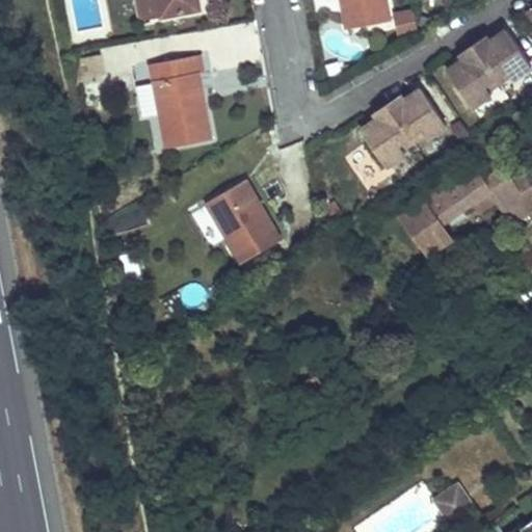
[(157,0),(134,0),(138,19),(160,15),(157,0)]
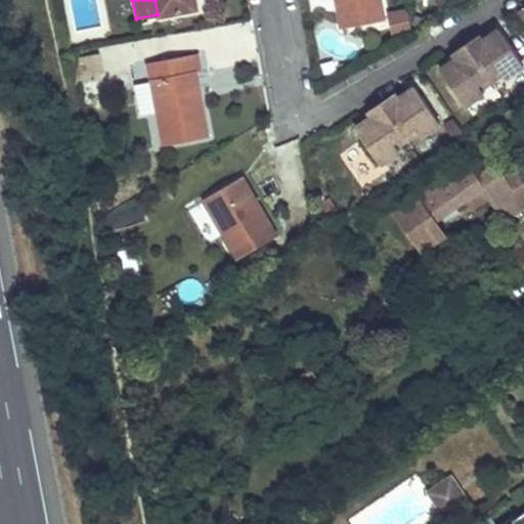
[(155,0),(158,14),(194,7),(193,0),(155,0)]
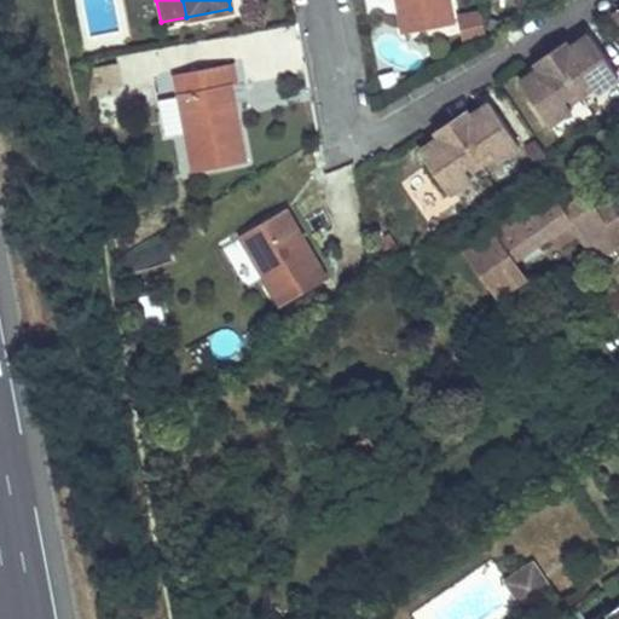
[(452,24),(447,0),(397,0),(404,33),(452,24)]
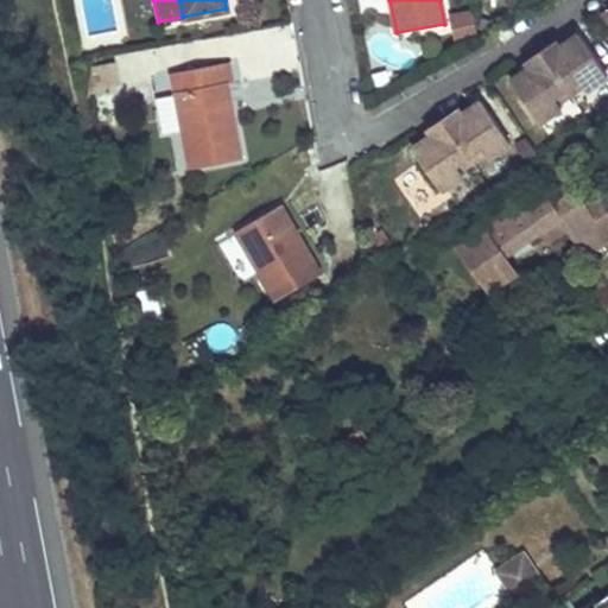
[(453,36),(474,33),(470,10),(449,12),(453,36)]
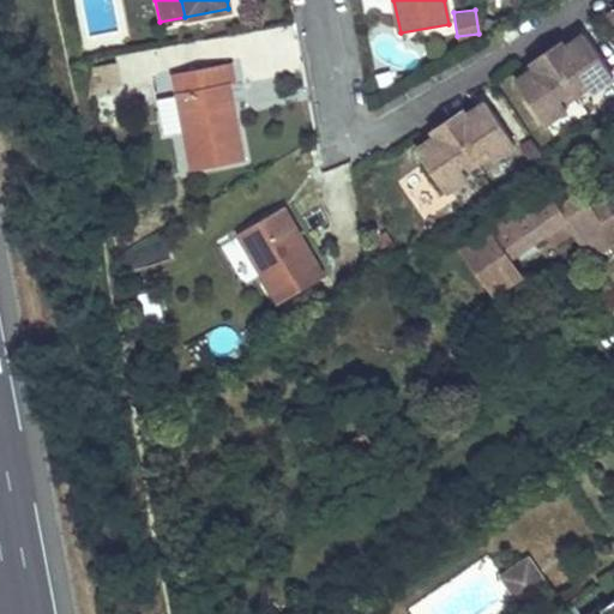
[(542,62),(521,77),(551,120),(575,104),(571,100),(596,83),(600,86),(613,76),(613,62),(591,29),(572,42),(567,35),(536,54),(542,62)]
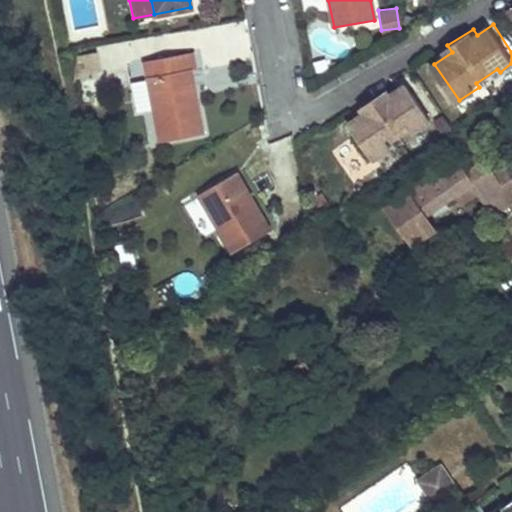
[(188,67),(192,66),(189,51),(155,58),(158,73),(146,75),(157,140),(200,132),(194,100),(188,101),(186,91),(192,90),(188,67)]
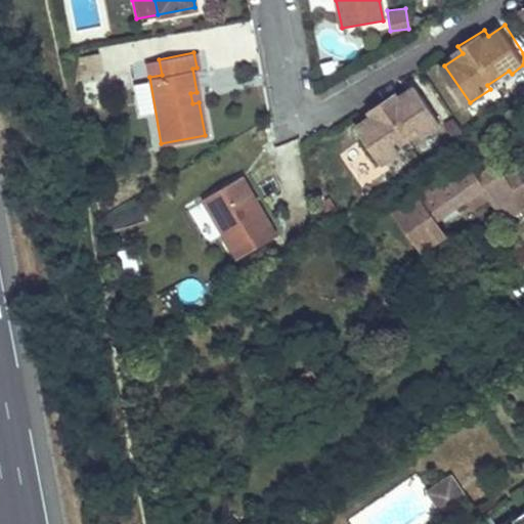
[(162,75),(159,59),(146,61),(149,77),(162,75)]
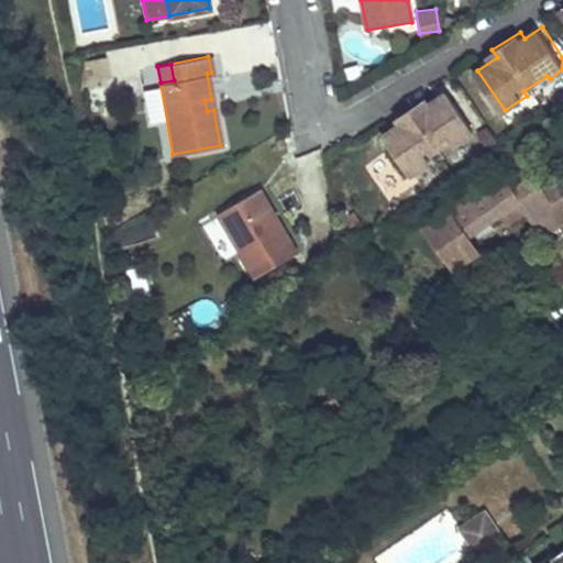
[(406,121),(387,134),(414,173),(434,159),(431,155),(454,140),(456,143),(478,129),(452,89),(432,102),(428,96),(401,114),(406,121)]
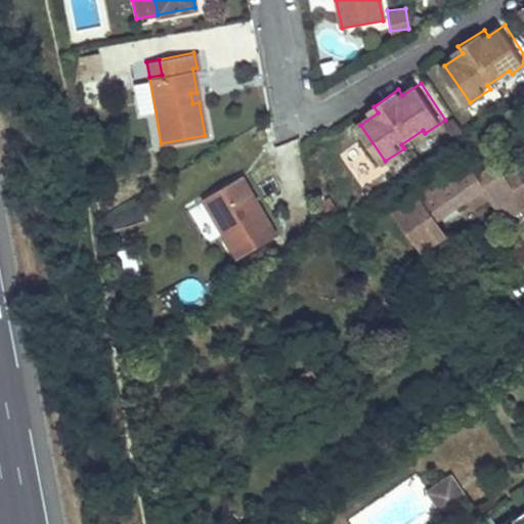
[(356,178),(372,169),(357,144),(342,154),(356,178)]
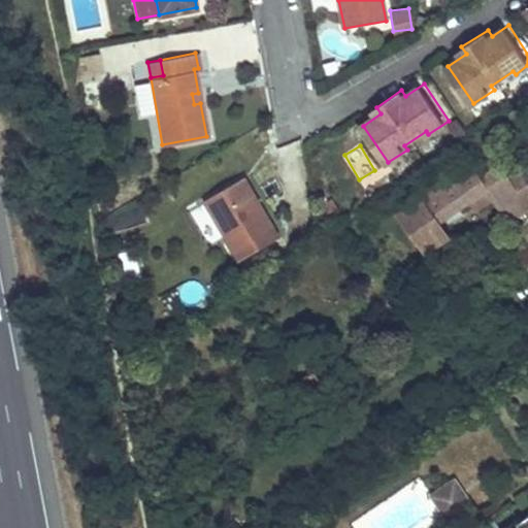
[(423,202),(402,216),(426,250),(447,235),(437,223),(487,189),(498,204),(500,203),(512,219),(524,210),(526,211),(527,209),(527,184),(525,178),(512,188),(499,169),(481,180),(471,168),(454,180),(451,178),(421,199),(423,202)]
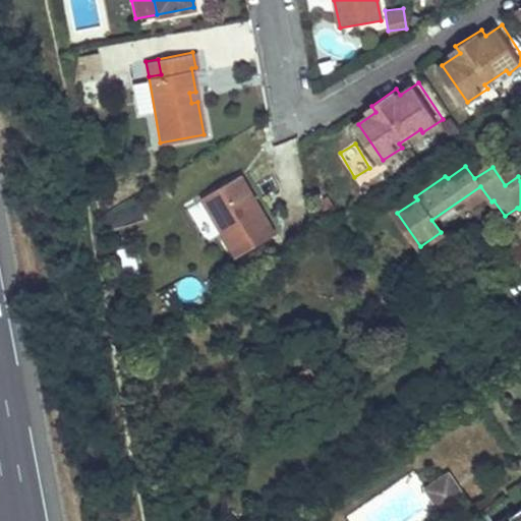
[(247,172),(208,195),(243,253),(283,230),(247,172)]
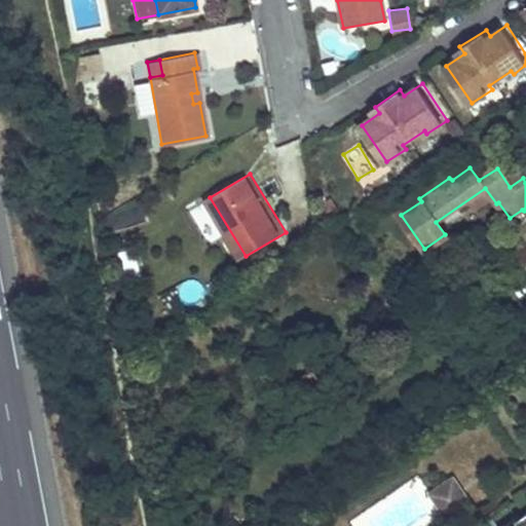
[(452,482),(430,496),(445,519),(467,503),(452,482)]
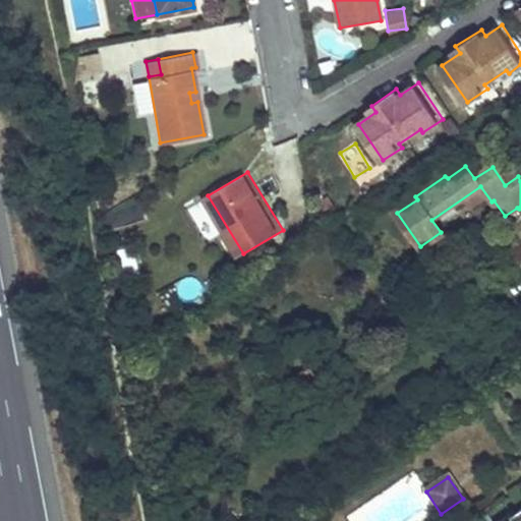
[(513,520),(520,520),(520,511),(511,518),(513,520)]
